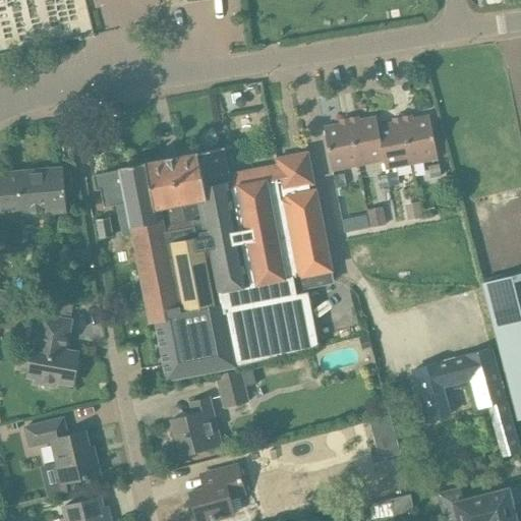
[(403,121),(411,164),(438,159),(429,116),(403,121)]
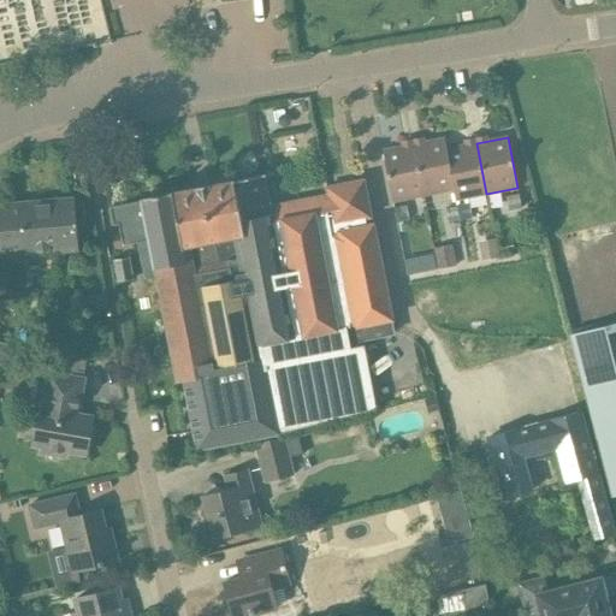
[(422,195),(454,189),(446,149),(444,138),(413,144),(422,195)]
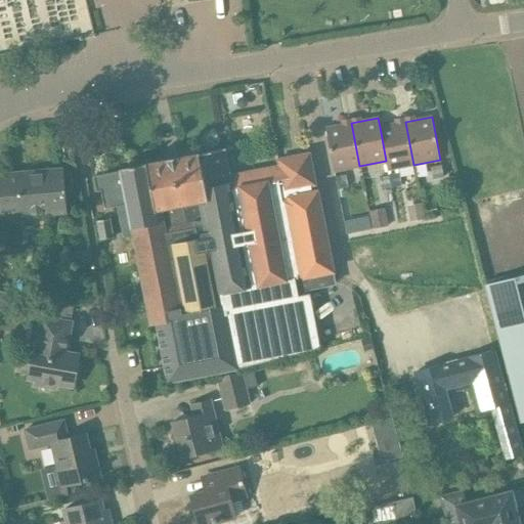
[(413,165),(405,122),(380,127),(386,161),(387,170),(413,165)]
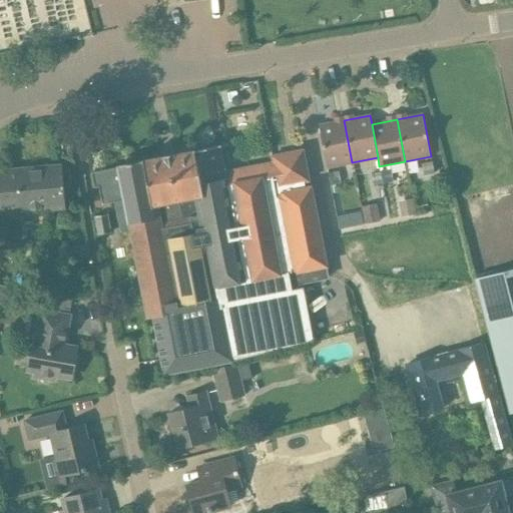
[(352,162),(344,120),(319,125),(327,167),(352,162)]
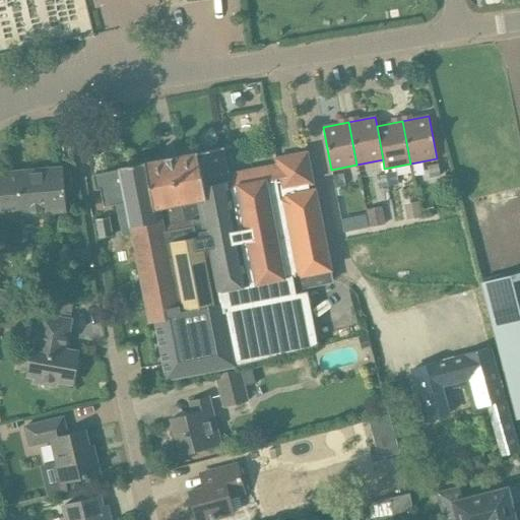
[(115,205),(121,236),(131,234),(149,323),(155,322),(167,380),(236,366),(318,345),(308,293),(296,296),(295,289),(333,281),(314,190),(311,191),(309,185),(314,184),(308,149),(274,156),(275,164),(228,173),(222,147),(171,157),(142,164),(149,199),(115,205)]
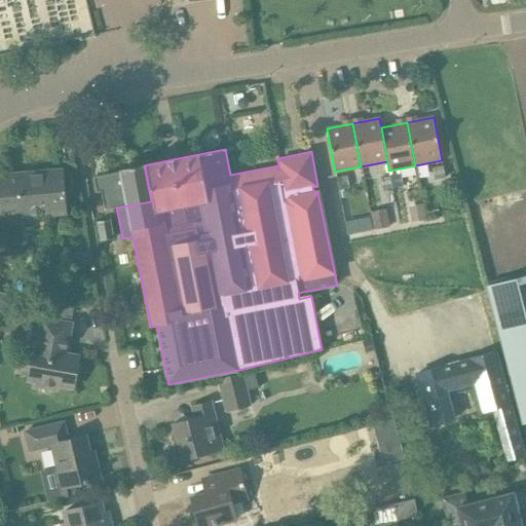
[(116,208),(151,201),(144,165),(120,170),(120,172),(94,177),(97,192),(101,191),(105,210),(116,208)]
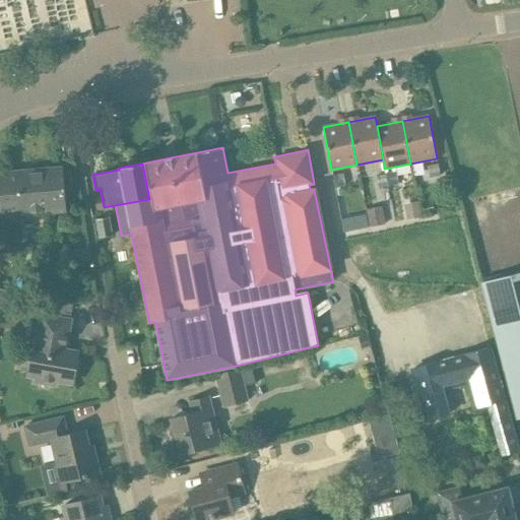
[(440,176),(438,165),(428,166),(431,178),(440,176)]
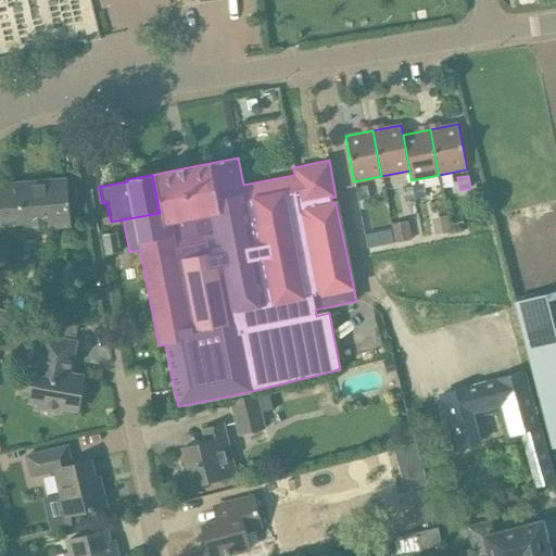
[(71,227),(67,178),(0,184),(0,231),(42,229),(45,255),(59,254),(57,228),(71,227)]
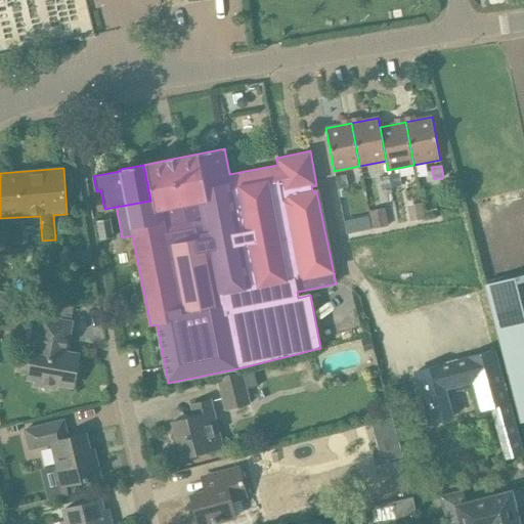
[(399,174),(388,176),(391,188),(402,185),(399,174)]
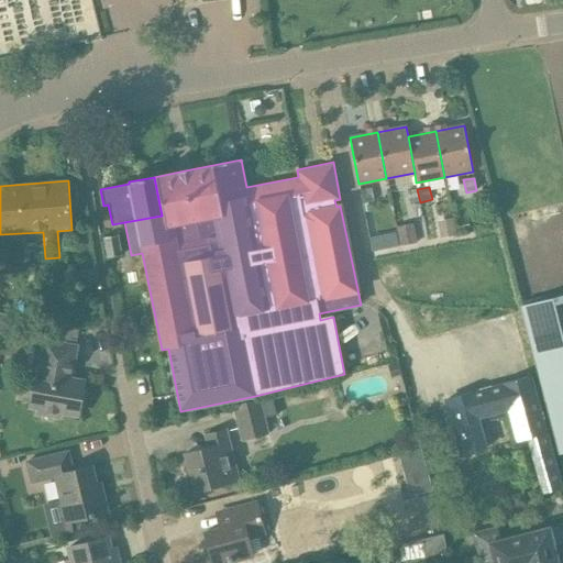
[(373,201),(371,188),(360,190),(362,203),(373,201)]
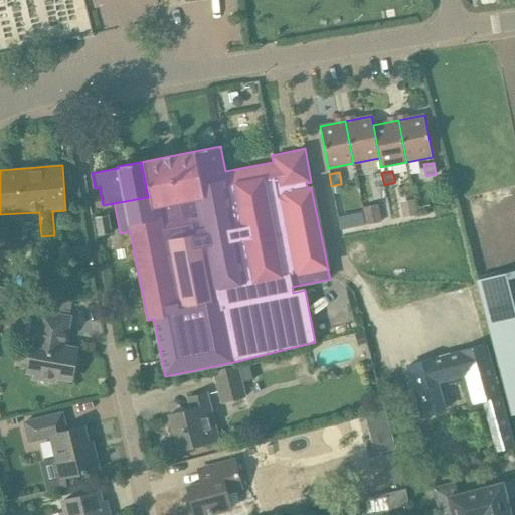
[(384,185),(381,173),(372,175),(375,186),(384,185)]
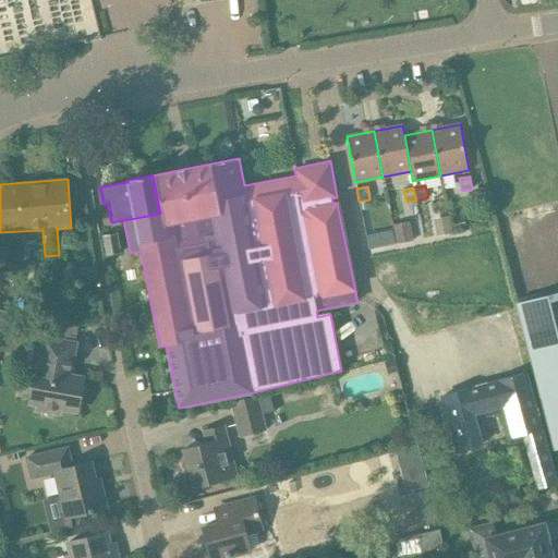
[(449,217),(435,219),(438,235),(452,233),(449,217)]
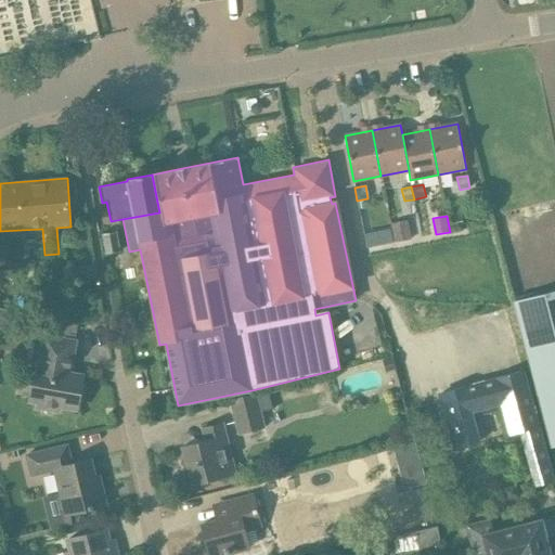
[(408,221),(391,224),(396,243),(411,240),(408,221)]
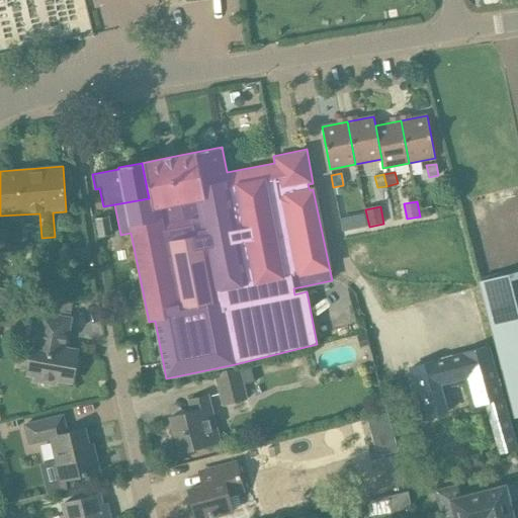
[(112,235),(108,217),(96,219),(99,237),(112,235)]
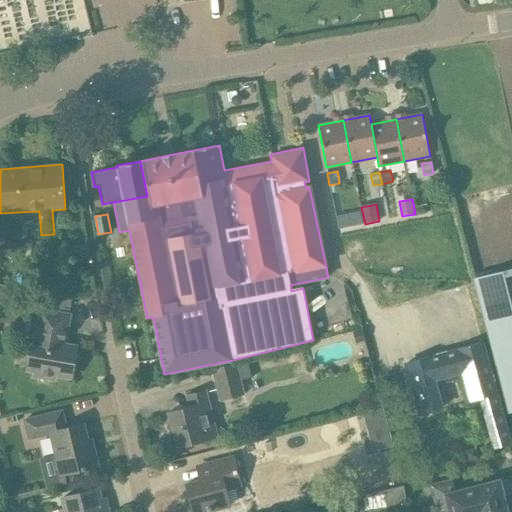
[(343,214),(336,216),(339,229),(354,226),(353,221),(343,214)]
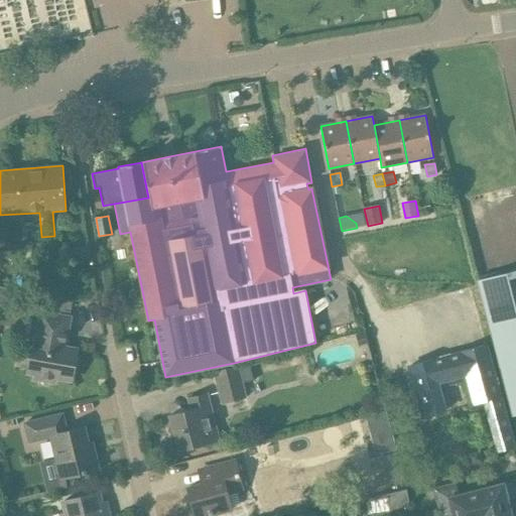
[(515,415),(515,270),(478,280),(513,416),(515,415)]
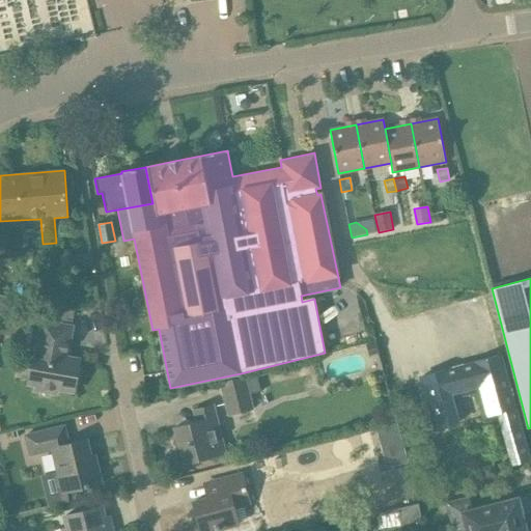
[(4,318),(3,323),(24,326),(26,316),(4,318)]
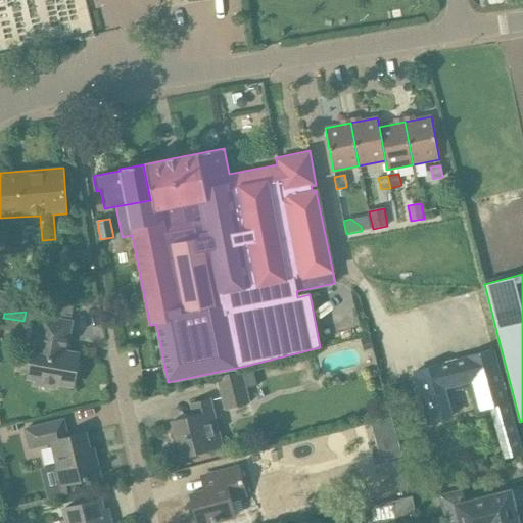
[(72,322),(42,317),(35,354),(32,353),(27,379),(36,380),(35,385),(55,389),(56,383),(73,386),(79,353),(66,351),(72,322)]
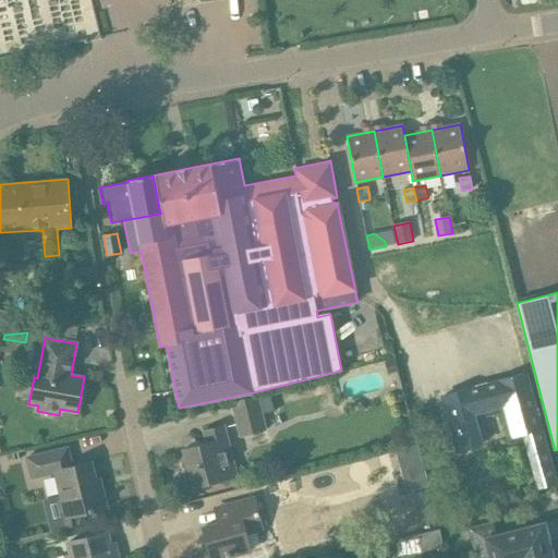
[(395,359),(385,361),(388,374),(398,371),(395,359)]
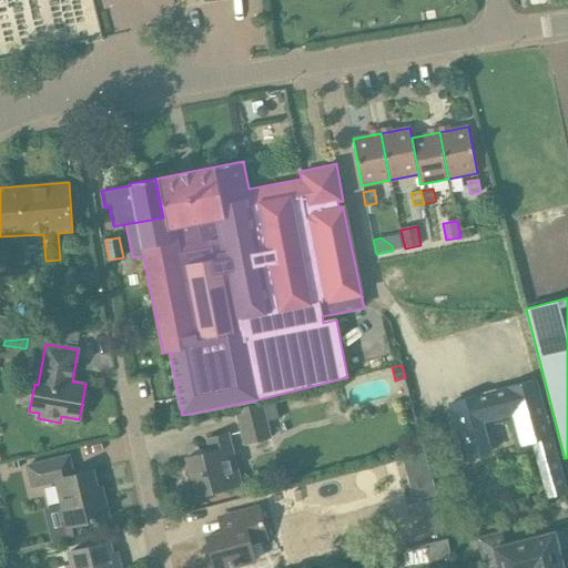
[(489,453),(480,421),(514,412),(523,444),(534,440),(548,496),(566,492),(536,381),(450,404),(465,459),(489,453)]
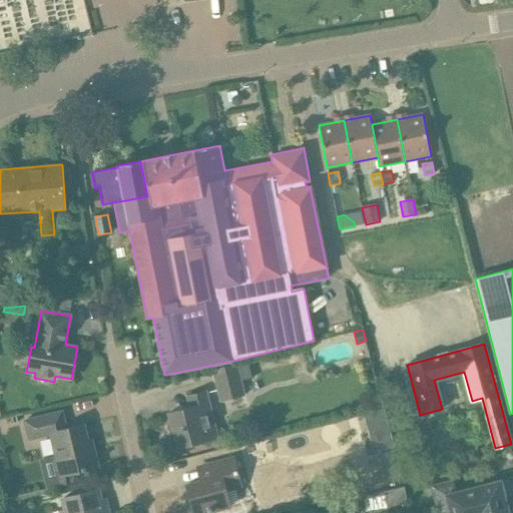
[(237,365),(213,371),(221,401),(244,395),(241,382),(237,365)]
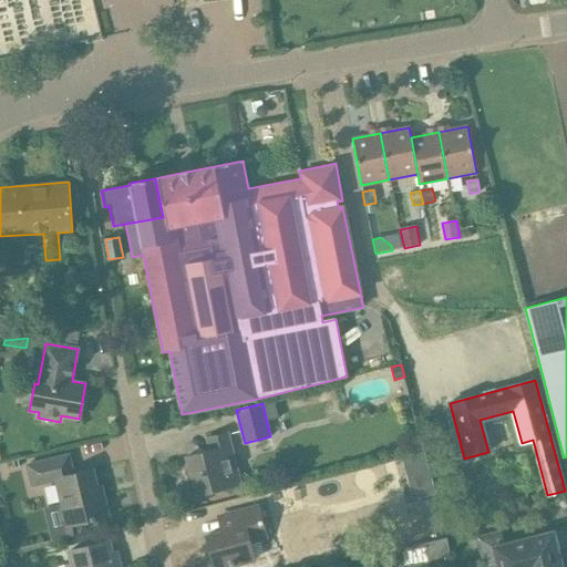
[(241,484),(228,433),(206,439),(209,451),(186,457),(196,496),(241,484)]
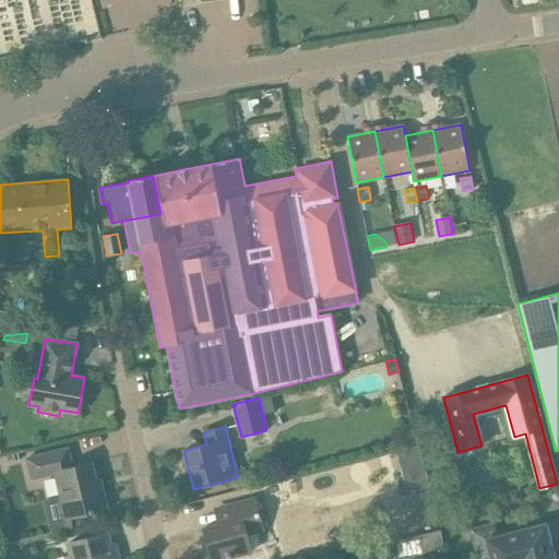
[(423,461),(417,444),(397,450),(403,467),(423,461)]
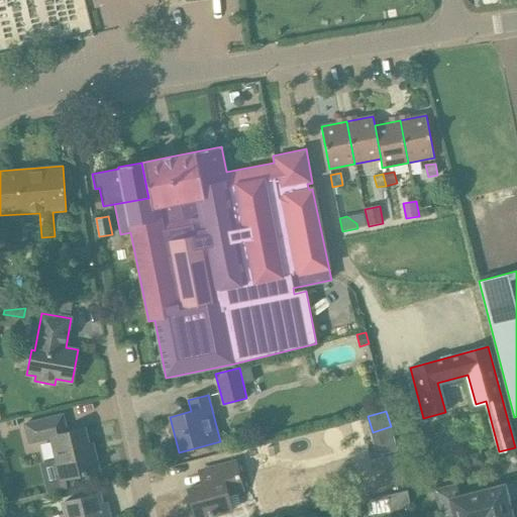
[(67,432),(63,415),(26,424),(30,442),(50,437),(61,480),(80,476),(99,471),(92,443),(89,444),(85,428),(67,432)]
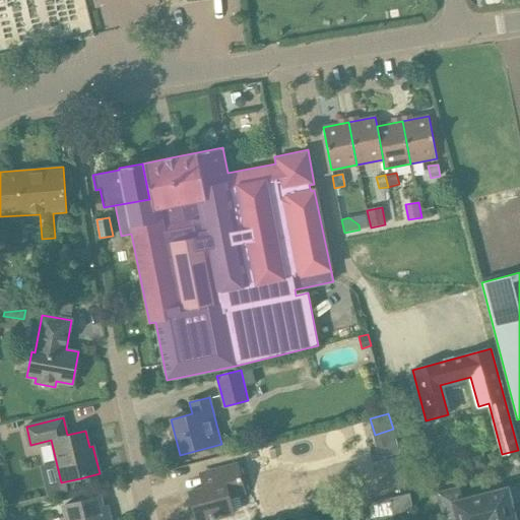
[(245,493),(238,464),(210,471),(214,485),(189,492),(196,519),(209,519),(235,514),(231,497),(245,493)]
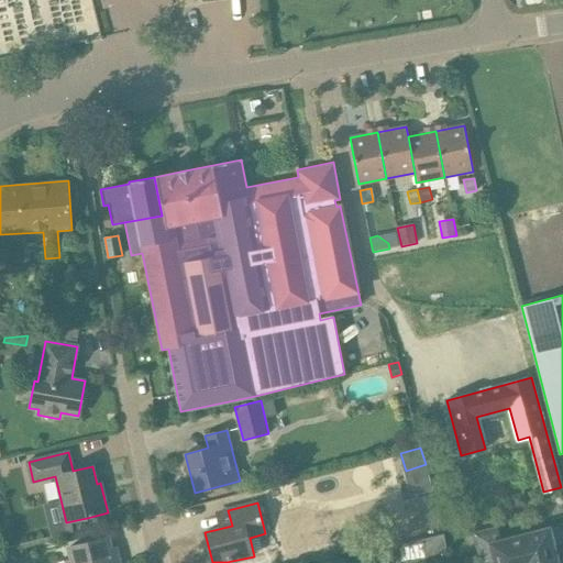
[(562,542),(562,529),(562,526),(503,541),(498,527),(473,533),(479,562),(484,562),(494,561),(494,562),(558,562),(553,545),(562,542)]
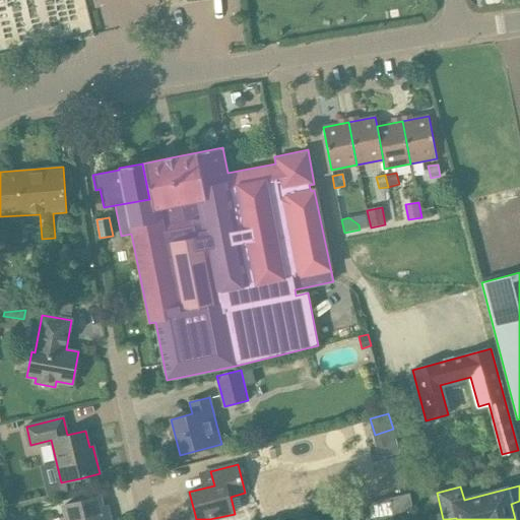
[(381,500),(368,504),(370,519),(402,513),(401,510),(412,507),(408,493),(381,500)]
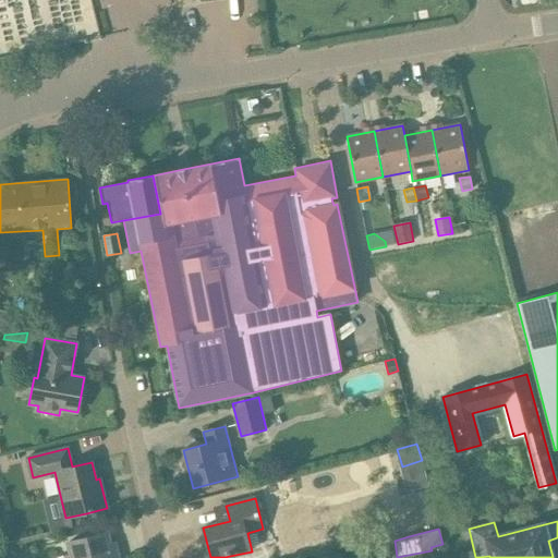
[(111,557),(106,533),(85,538),(69,543),(72,557),(111,557)]
